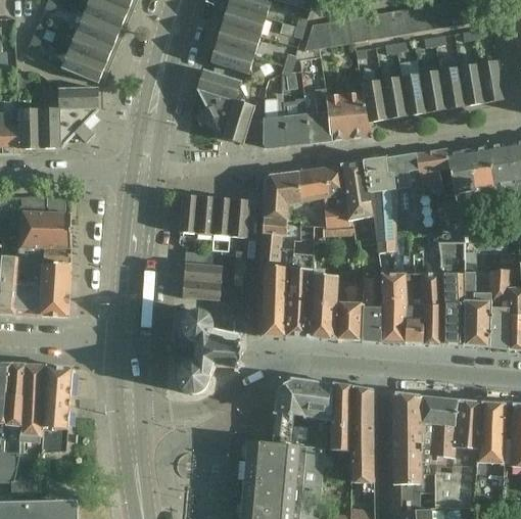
[(55,1),(53,0),(46,0),(42,10),(40,15),(48,18),(55,1)]
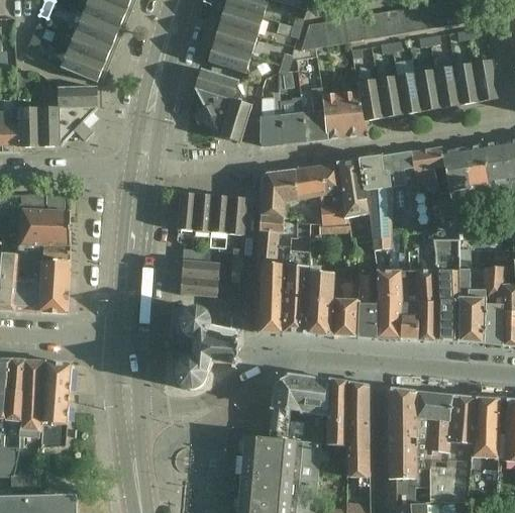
[(125,9),(104,0),(87,0),(82,12),(117,26),(125,9)]
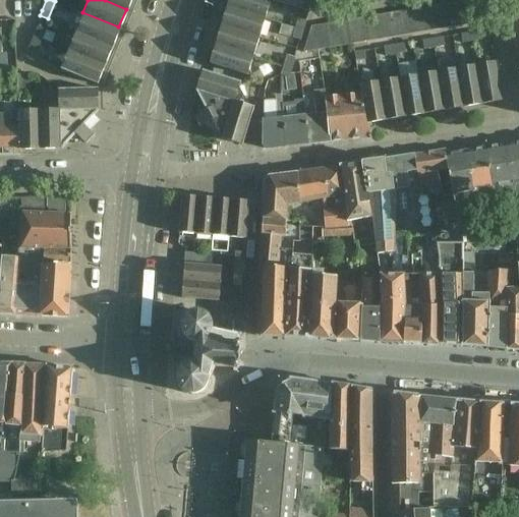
[(105,0),(126,9),(129,0),(105,0)]
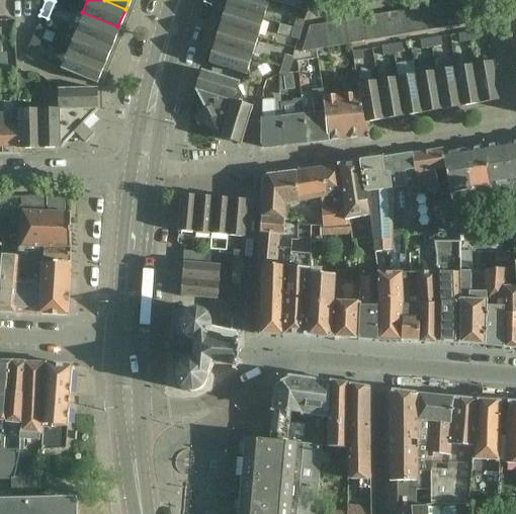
[(226,0),(225,4),(261,15),(265,0),(226,0)]
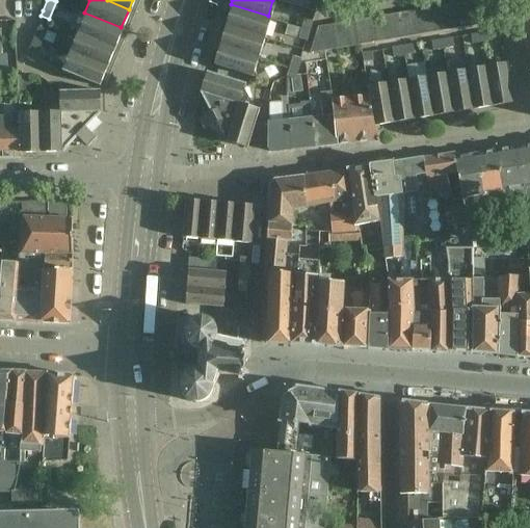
[(462,24),(458,0),(447,2),(451,26),(462,24)]
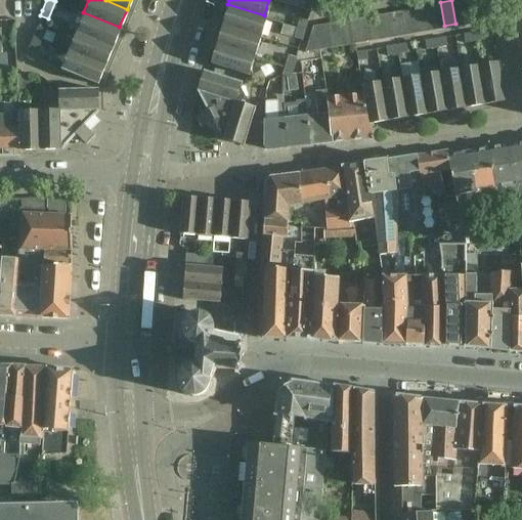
[(468,23),(464,0),(451,0),(455,24),(468,23)]
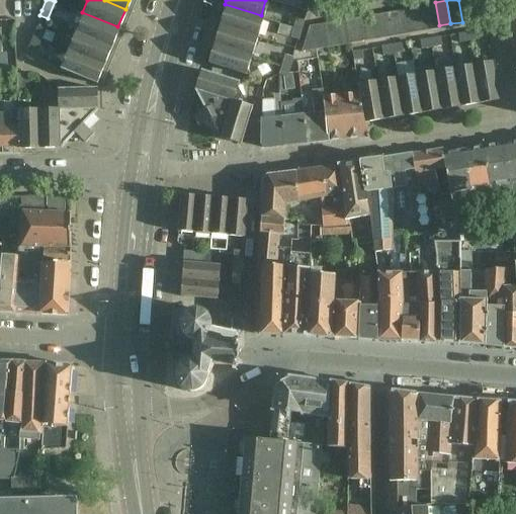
[(474,20),(470,0),(458,0),(462,22),(474,20)]
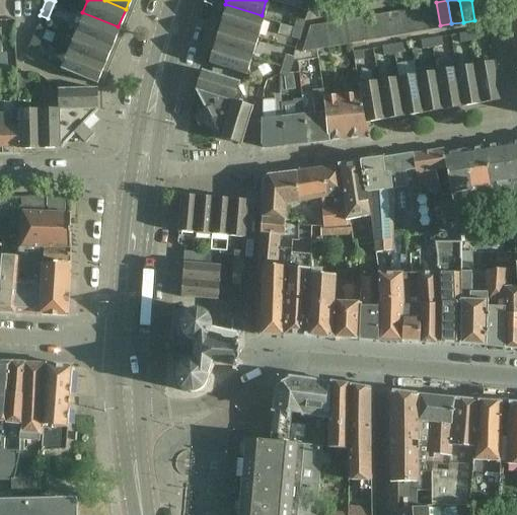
[(486,18),(483,0),(471,0),(474,20),(486,18)]
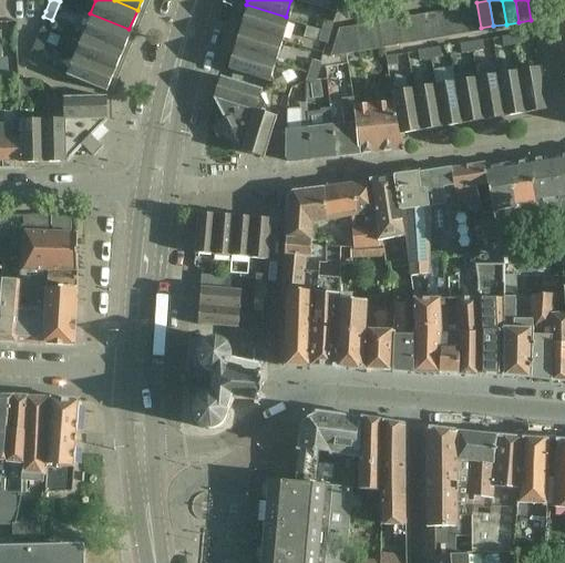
[(548,0),(564,73),(564,75),(564,77),(564,79),(564,0),(548,0)]
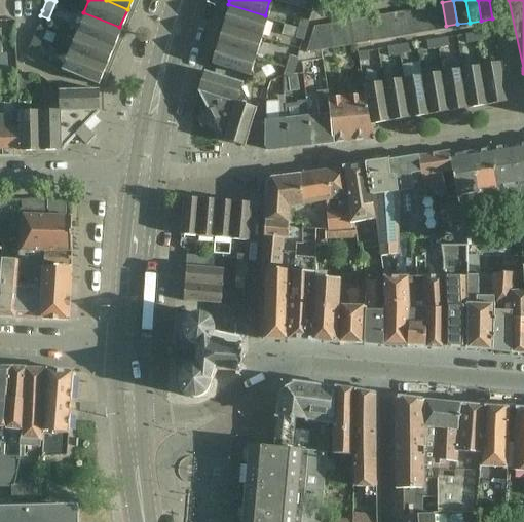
[(446,26),(442,2),(431,4),(435,28),(446,26)]
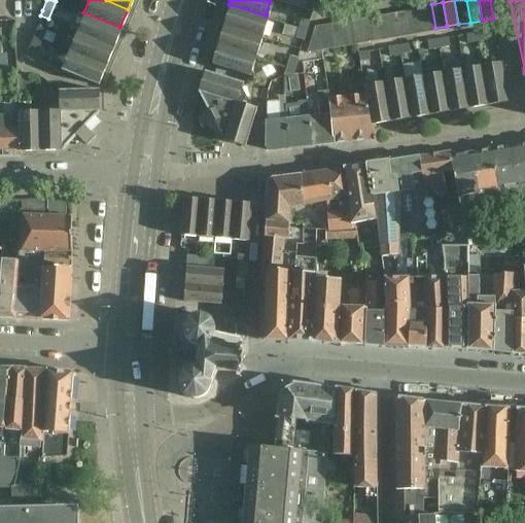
[(266,15),(229,4),(222,24),(259,34),(266,15)]
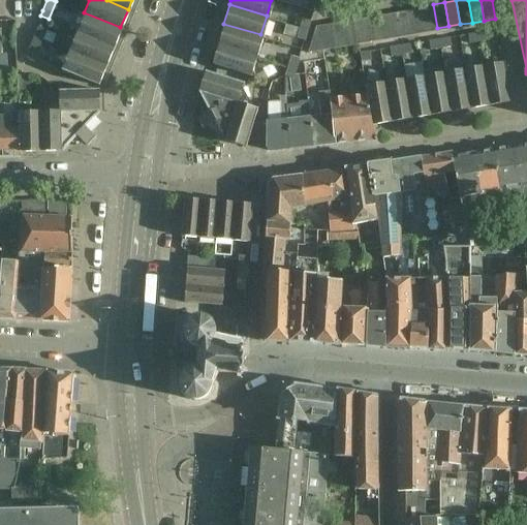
[(437,28),(433,4),(421,6),(425,30),(437,28)]
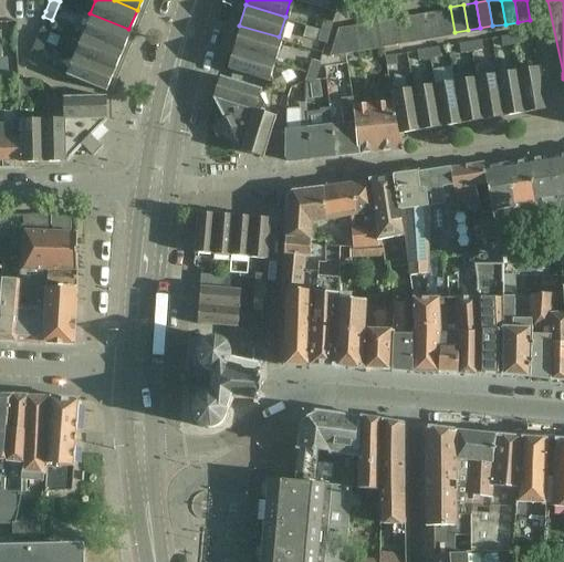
[(455,32),(450,7),(438,8),(442,34),(455,32)]
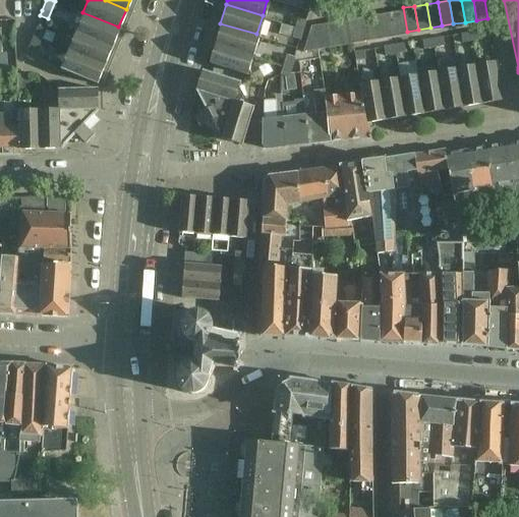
[(407,32),(403,7),(392,9),(396,34),(407,32)]
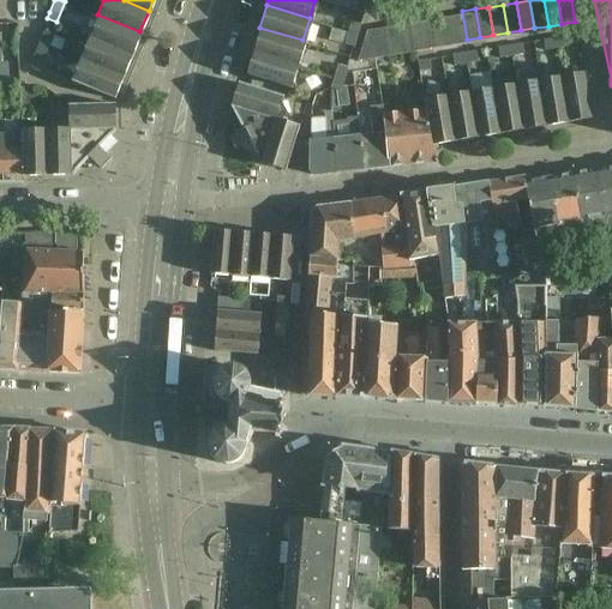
[(467,40),(462,11),(448,13),(453,42),(467,40)]
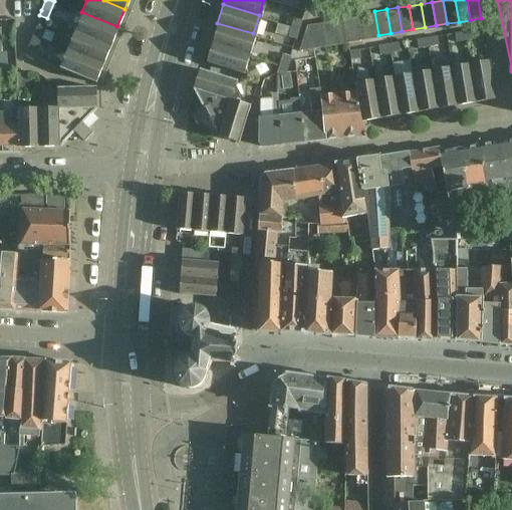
[(378,35),(374,11),(363,13),(367,37),(378,35)]
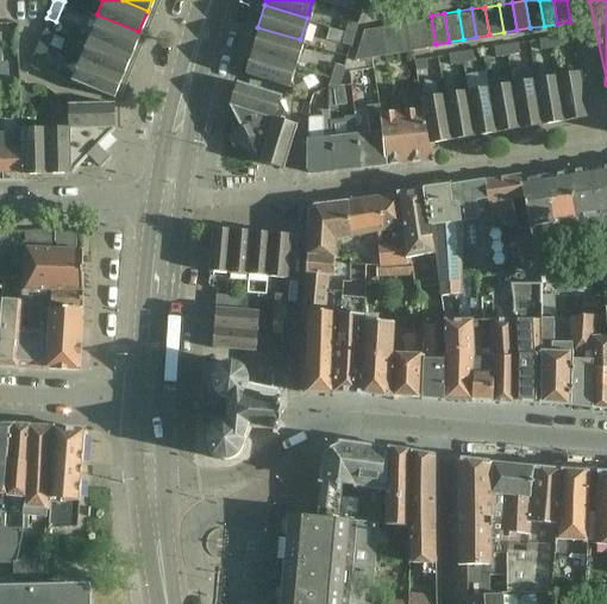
[(138,31),(97,14),(88,36),(130,52),(138,31)]
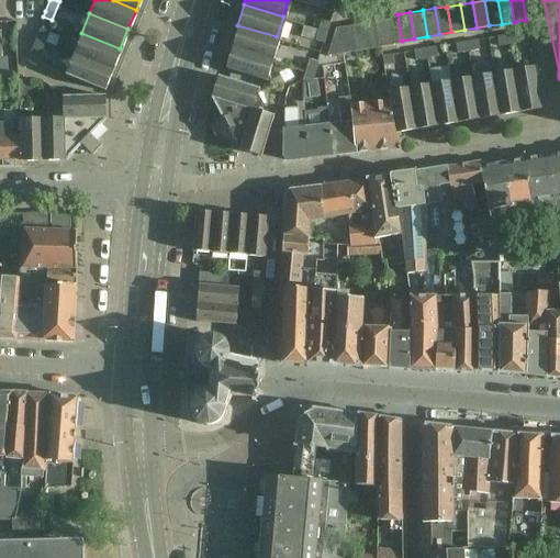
[(402,41),(398,14),(385,17),(389,43),(402,41)]
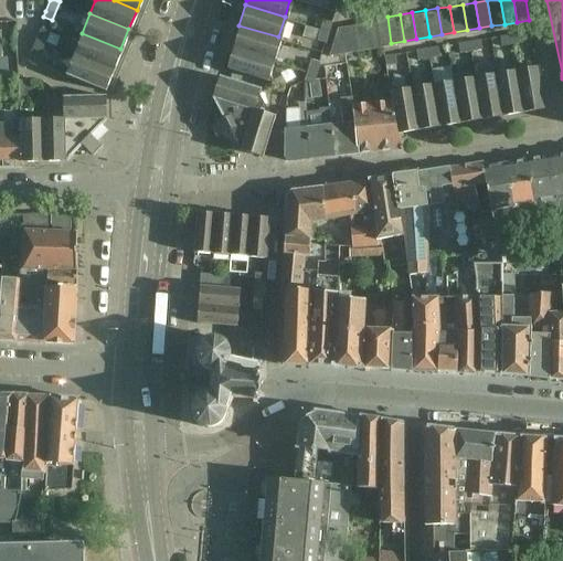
[(321,17),(318,27),(327,30),(330,19),(321,17)]
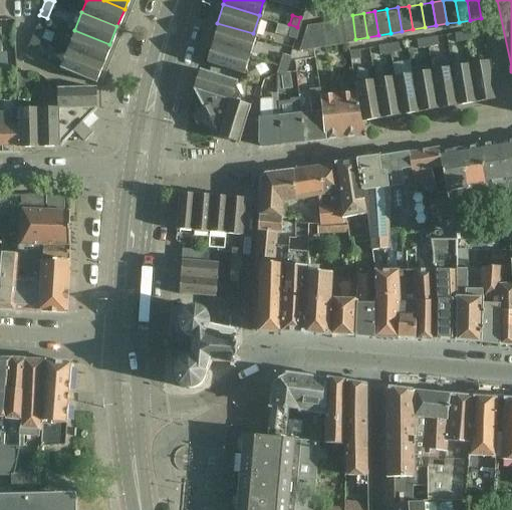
[(355,39),(352,15),(340,17),(344,40),(355,39)]
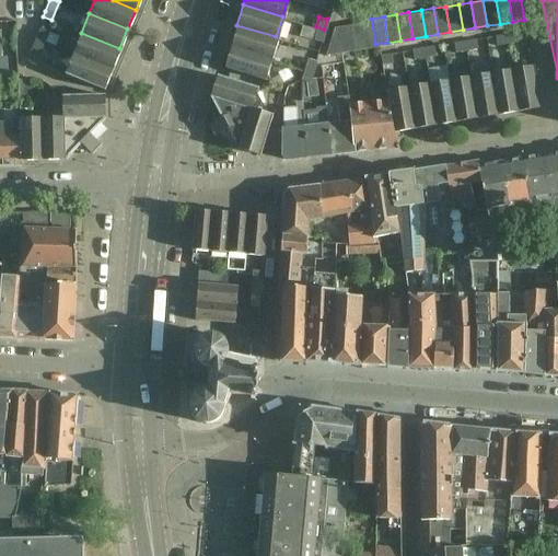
[(375,44),(371,19),(359,21),(363,46),(375,44)]
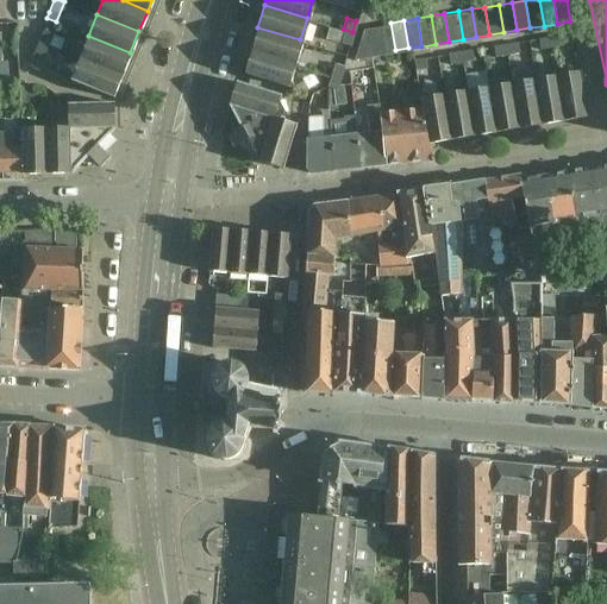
[(395,50),(390,23),(376,25),(381,52),(395,50)]
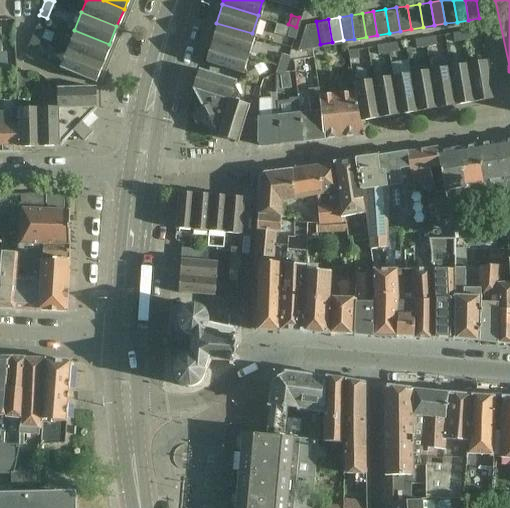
[(320,44),(316,21),(305,23),(309,46),(320,44)]
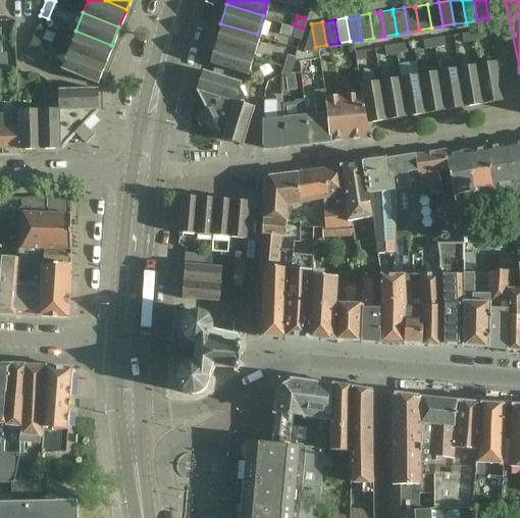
[(44,27),(36,23),(32,34),(40,37),(44,27)]
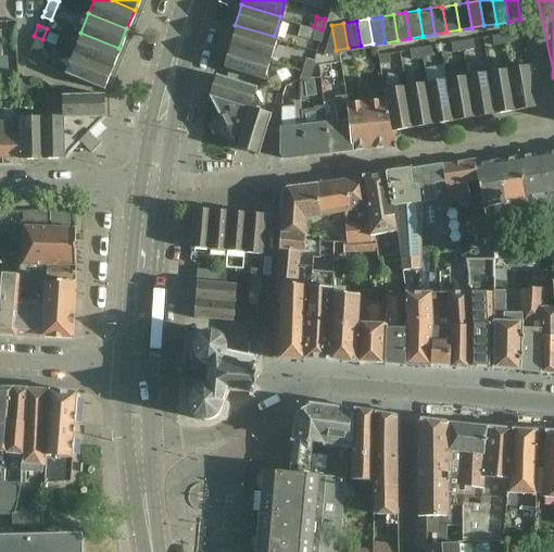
[(274,36),(235,25),(229,45),(268,57),(274,36)]
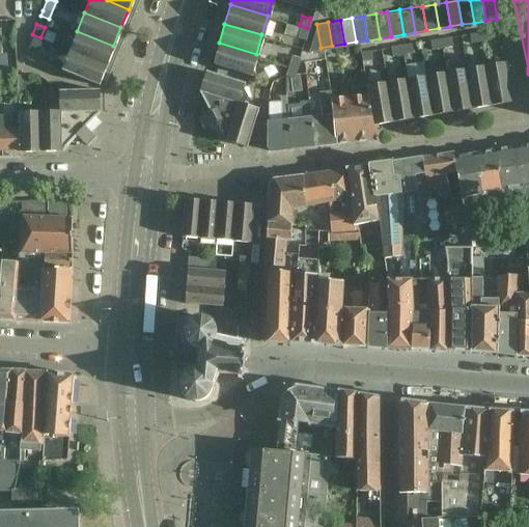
[(321,48),(316,24),(315,24),(307,50),(321,48)]
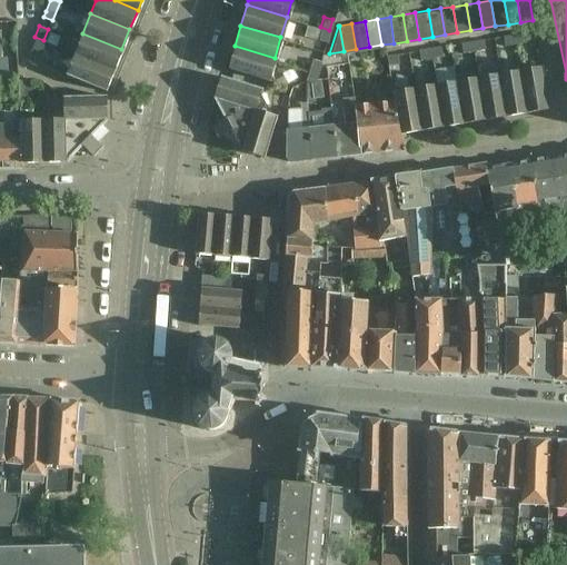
[(329,30),(320,27),(317,38),(326,41),(329,30)]
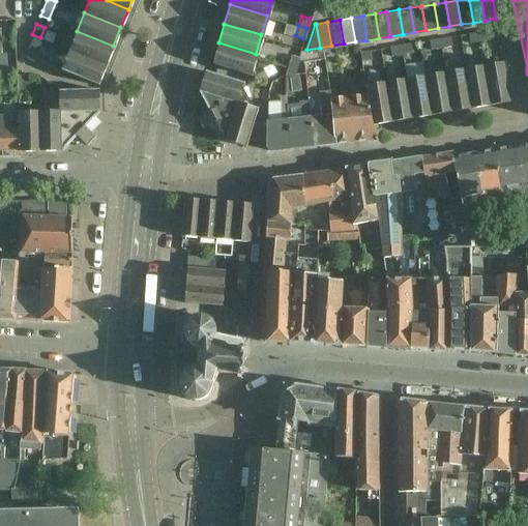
[(489,28),(477,30),(479,39),(490,37),(489,28)]
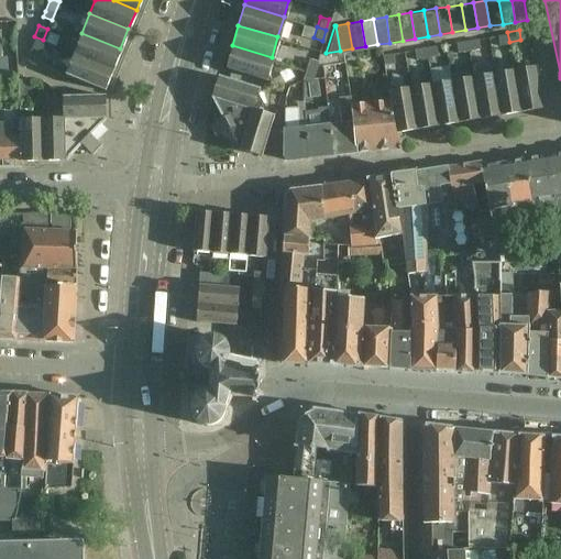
[(509,42),(507,32),(496,34),(497,44),(509,42)]
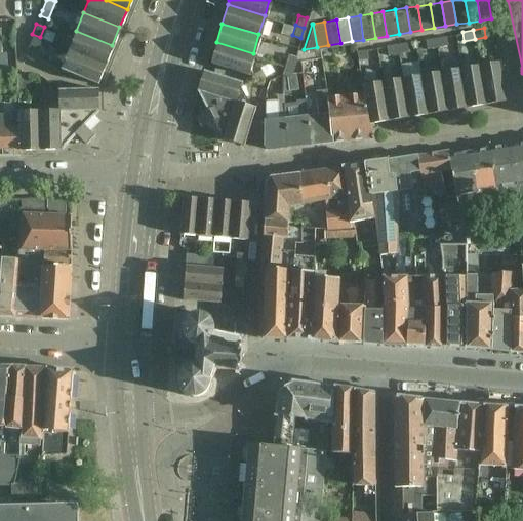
[(112,45),(76,31),(68,48),(105,64),(112,45)]
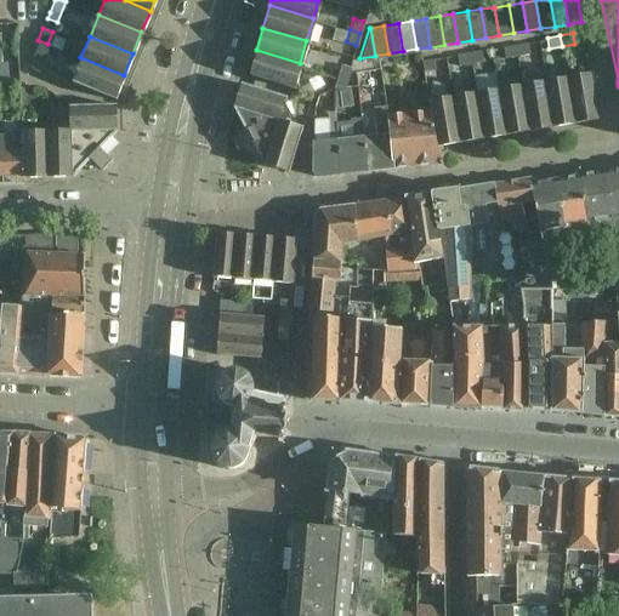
[(47,44),(38,40),(33,51),(43,55),(47,44)]
